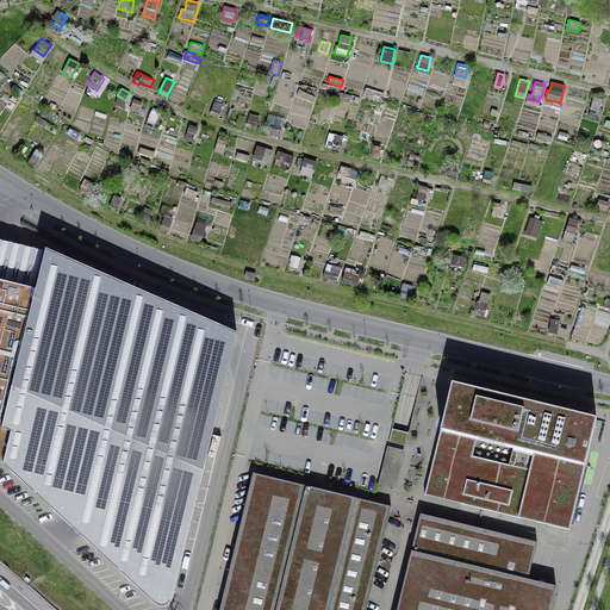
[(296,97),(313,103),(316,97),(299,89),(296,97)]
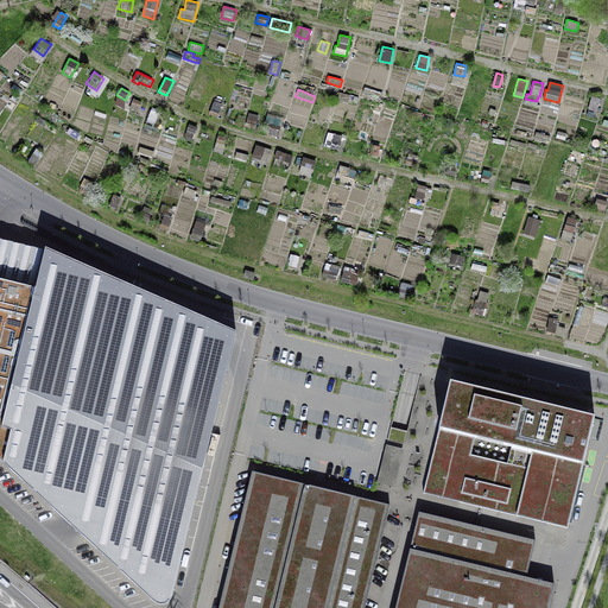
[(337,101),(348,105),(348,101),(358,103),(359,97),(340,92),(337,101)]
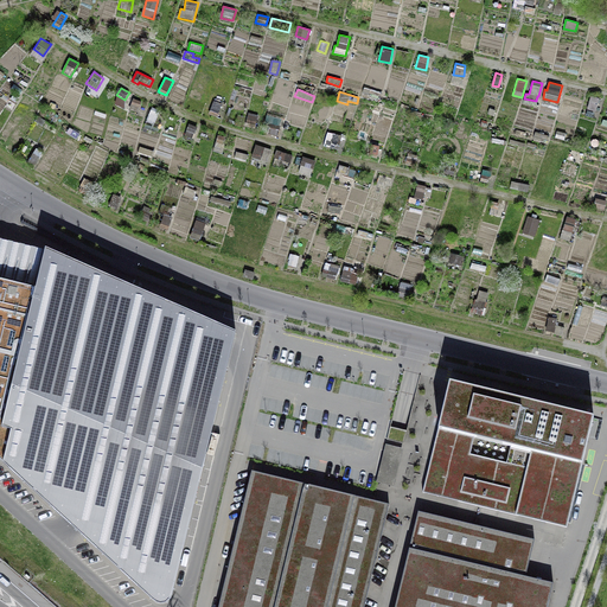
[(587,109),(596,112),(599,97),(589,96),(587,109)]
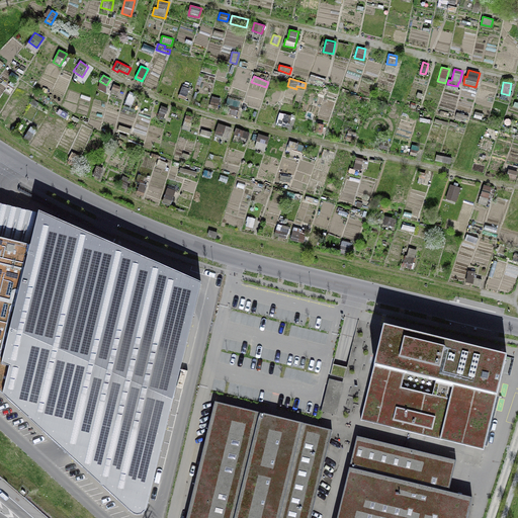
[(110,93),(117,96),(120,87),(113,84),(110,93)]
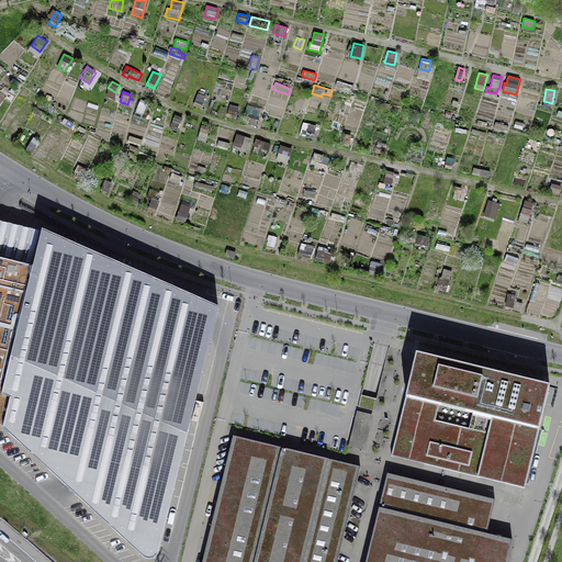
[(45,99),(53,103),(55,98),(47,93),(45,99)]
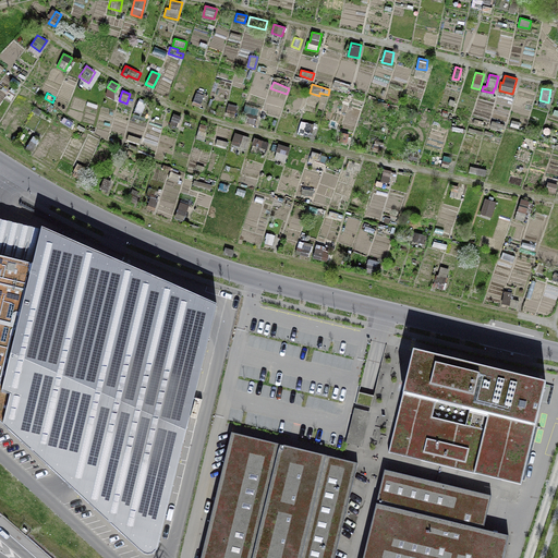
[(192,105),(199,108),(204,95),(196,93),(192,105)]
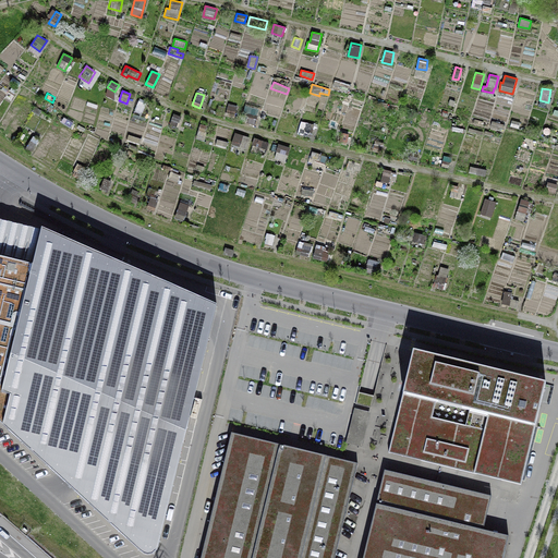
[(140,98),(134,111),(142,114),(147,101),(140,98)]
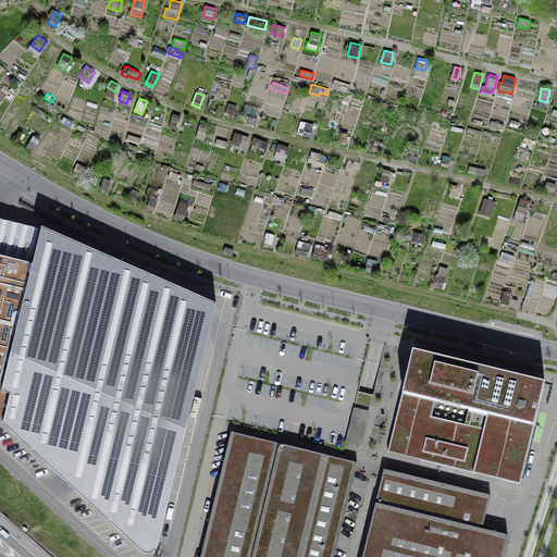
[(224,115),(234,118),(237,106),(227,103),(224,115)]
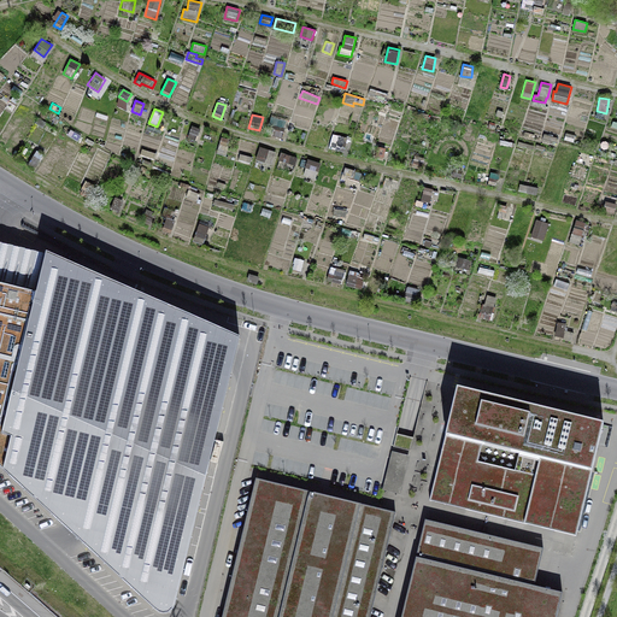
[(35,123),(42,129),(47,123),(39,118),(35,123)]
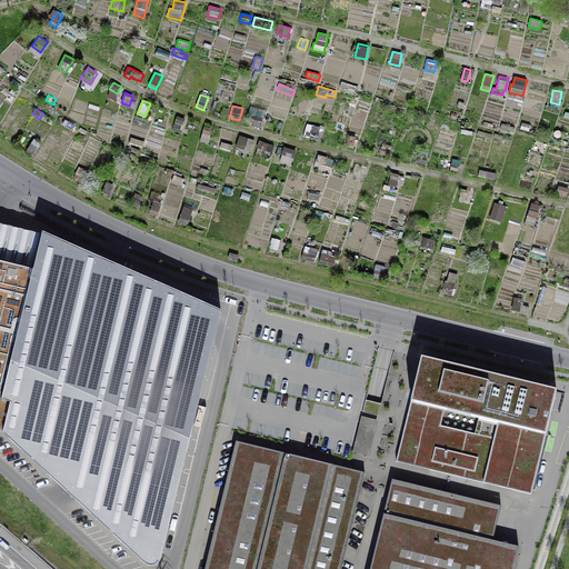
[(173,127),(181,130),(185,119),(178,116),(173,127)]
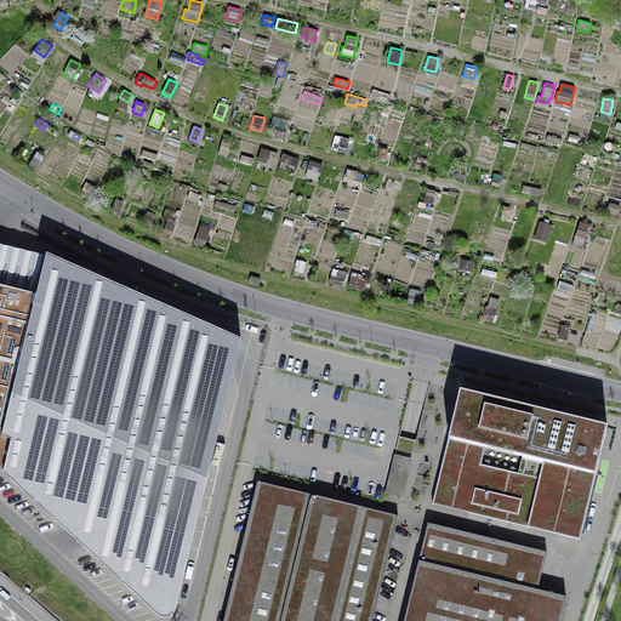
[(273,137),(284,140),(288,130),(277,126),(273,137)]
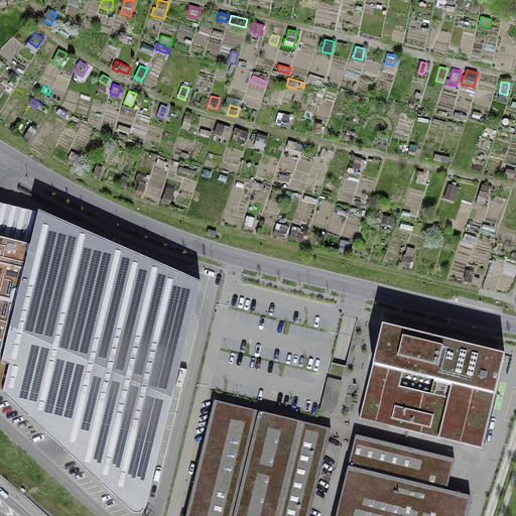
[(472,117),(480,119),(481,113),(474,111),(472,117)]
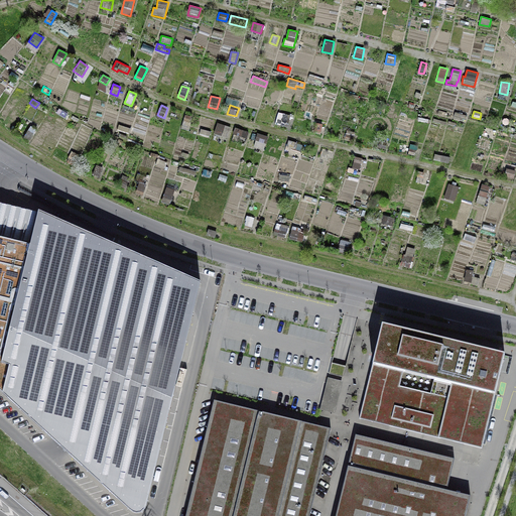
[(275,124),(288,127),(290,115),(278,112),(275,124)]
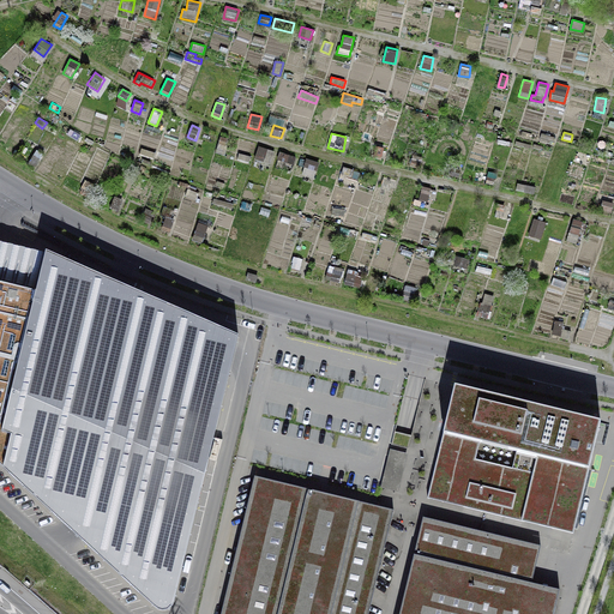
[(553,145),(555,137),(541,133),(540,142),(553,145)]
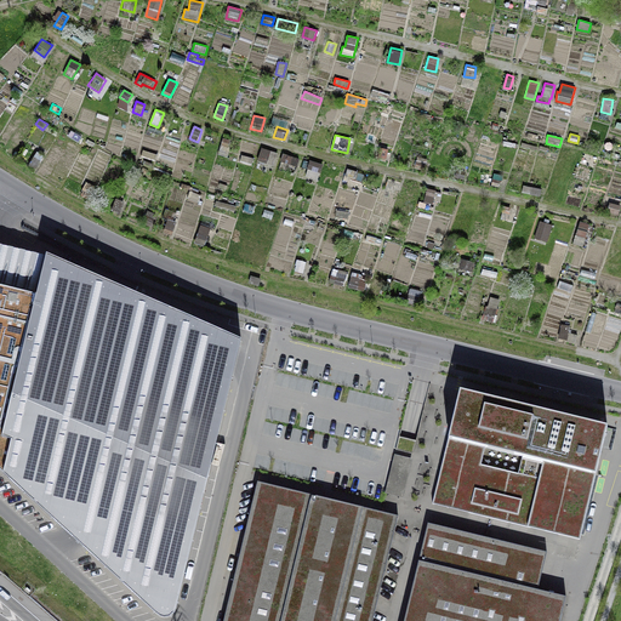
[(218,154),(228,158),(233,141),(222,138),(218,154)]
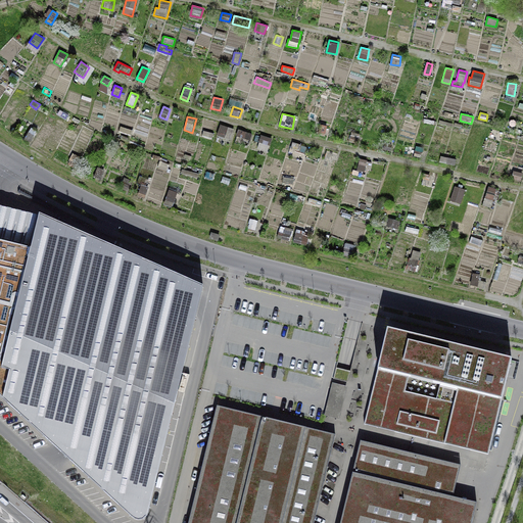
[(217,135),(230,140),(234,128),(221,124),(217,135)]
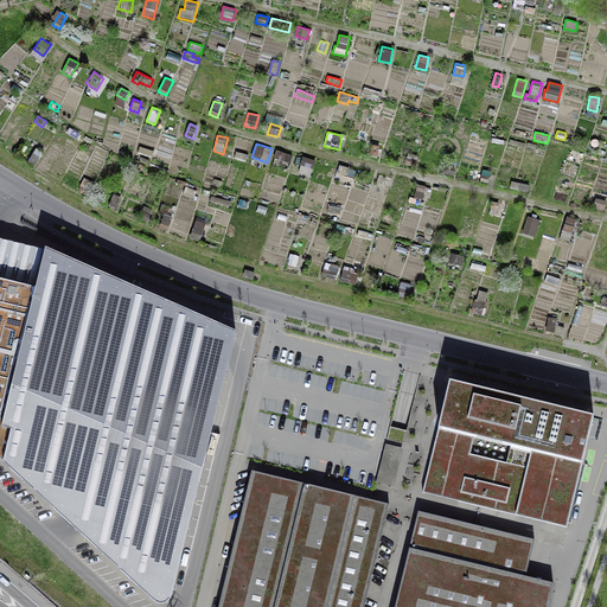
[(368,155),(377,157),(379,146),(371,144),(368,155)]
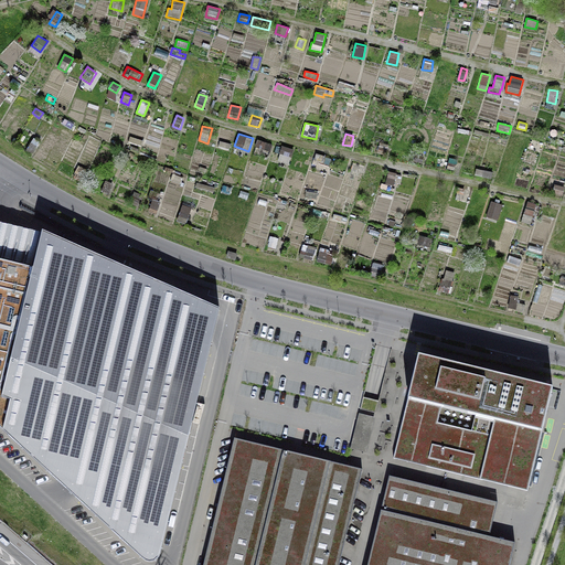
[(141,146),(142,140),(129,136),(128,141),(141,146)]
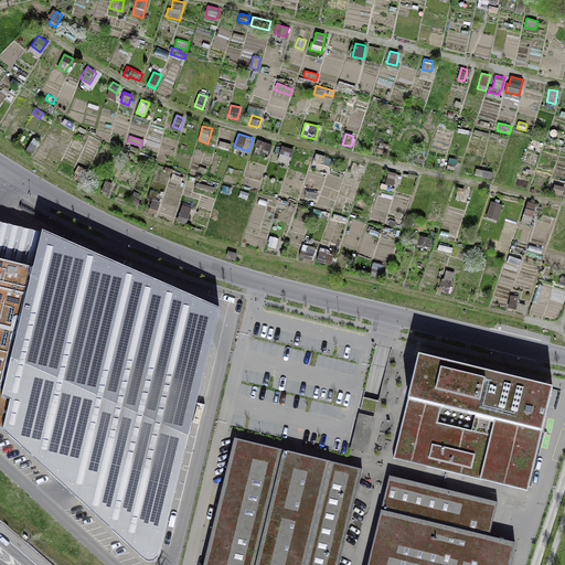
[(27,150),(31,153),(39,141),(33,138),(27,150)]
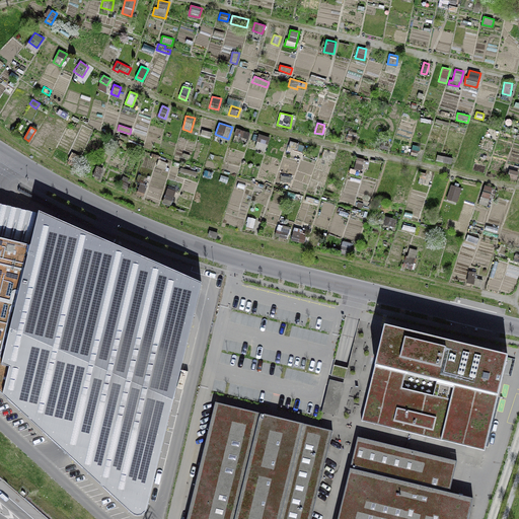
[(234,135),(248,139),(250,133),(236,129),(234,135)]
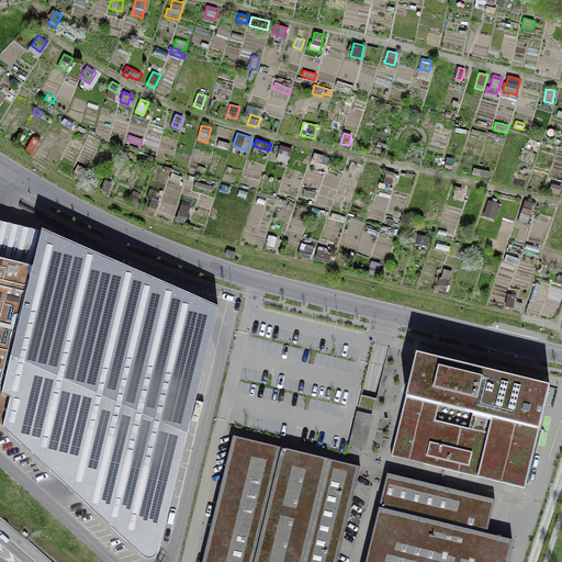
[(374,152),(384,154),(386,145),(378,142),(374,152)]
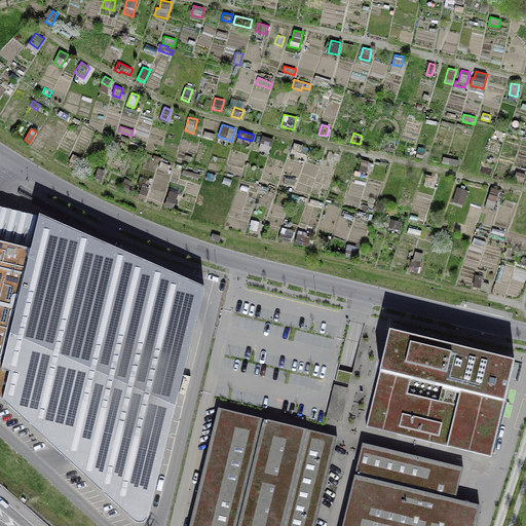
[(258,148),(268,152),(273,139),(263,135),(258,148)]
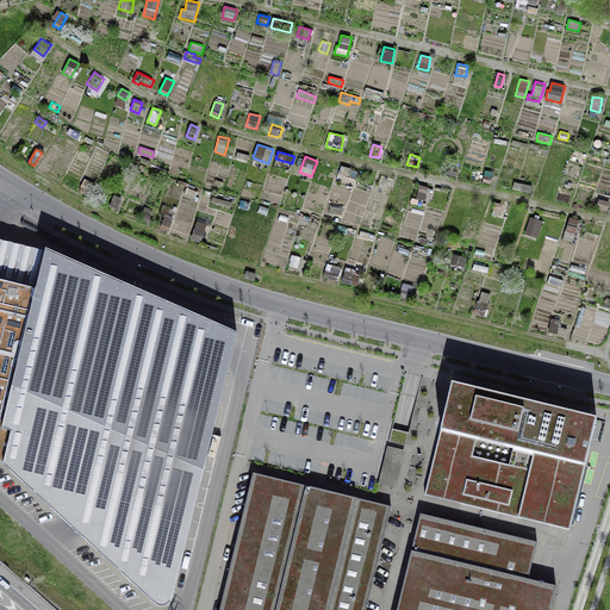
[(338,172),(356,178),(359,170),(341,165),(338,172)]
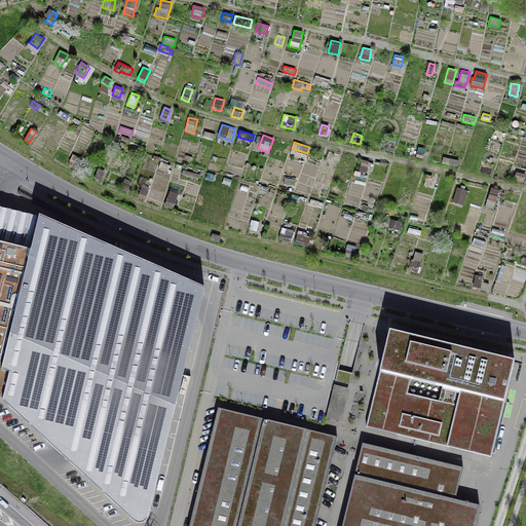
[(387,143),(385,150),(395,153),(397,146),(387,143)]
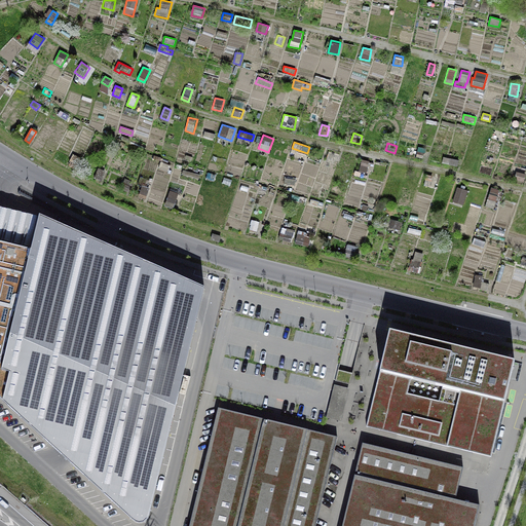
[(414,155),(422,157),(424,148),(416,146),(414,155)]
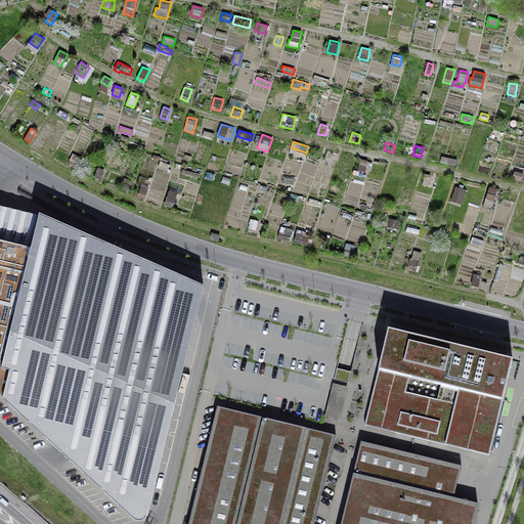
[(80,158),(73,154),(68,164),(75,168),(80,158)]
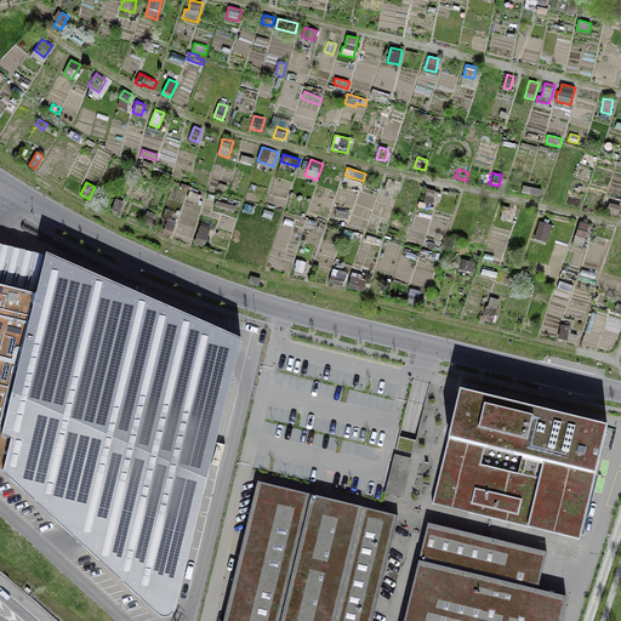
[(522,193),(540,197),(542,189),(523,184),(522,193)]
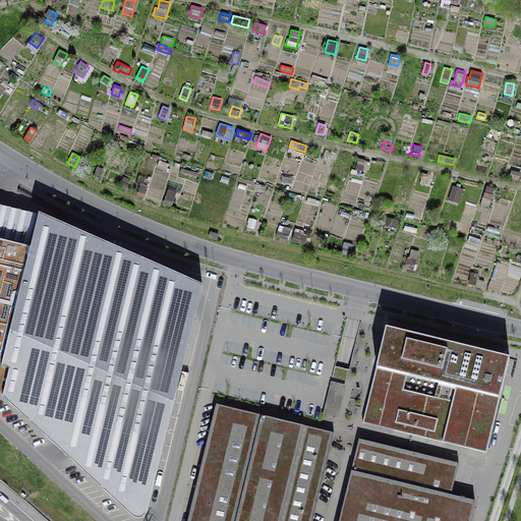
[(268,161),(278,165),(280,161),(270,157),(268,161)]
